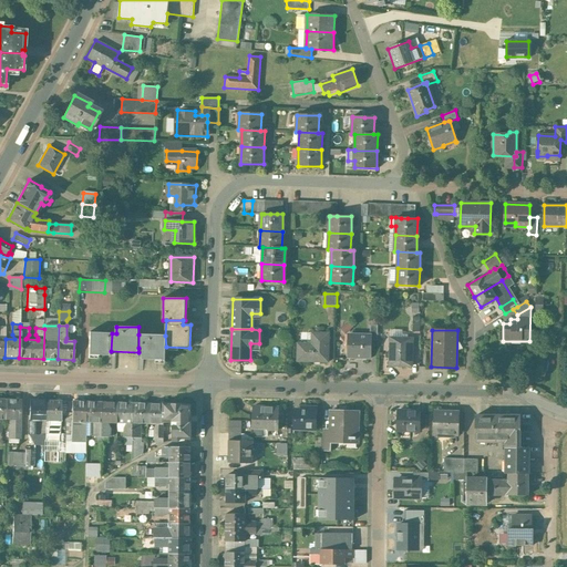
[(111,351),(112,333),(89,332),(89,354),(111,356),(111,351)]
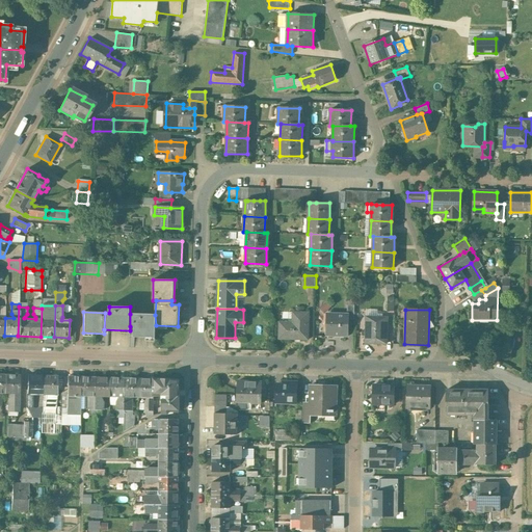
[(292,322),(278,322),(278,339),(308,340),(308,312),(292,312),(292,322)]
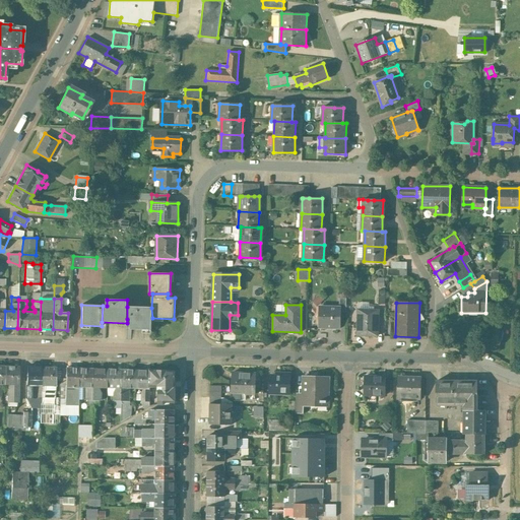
[(339,307),(321,306),(320,307),(321,307),(321,321),(320,321),(320,328),(339,329),(340,312),(340,307),(339,307)]
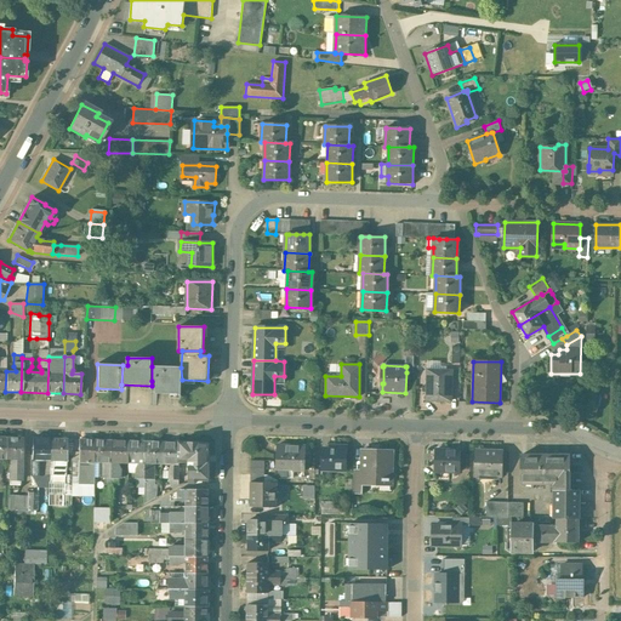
[(182,380),(181,368),(152,366),(152,381),(157,382),(157,393),(181,394),(182,380)]
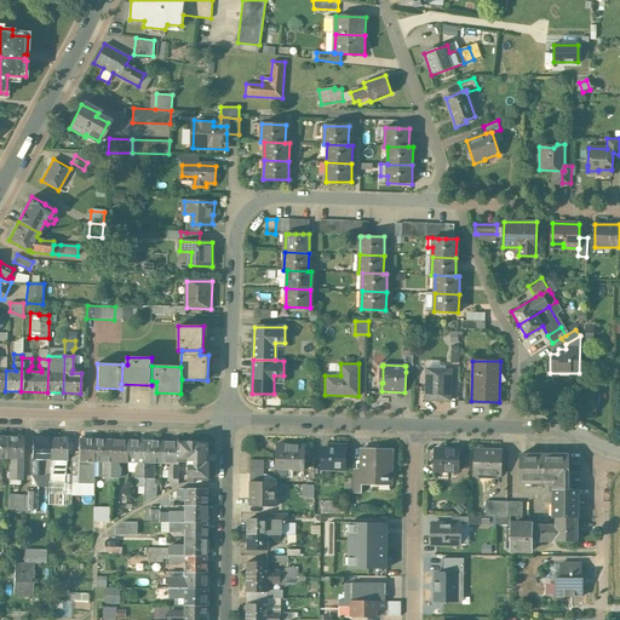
[(452,369),(426,369),(425,400),(451,401),(452,369)]
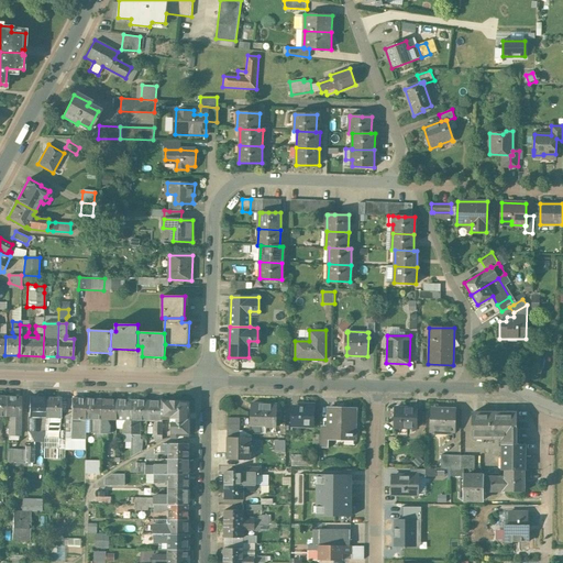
[(21,396),(7,396),(6,416),(9,416),(20,416),(21,396)]
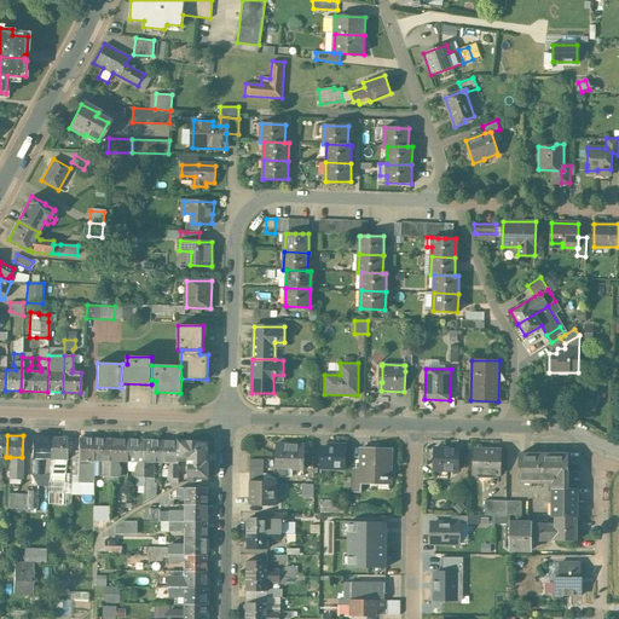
[(50,437),(33,435),(32,472),(44,472),(45,458),(50,458),(50,437)]
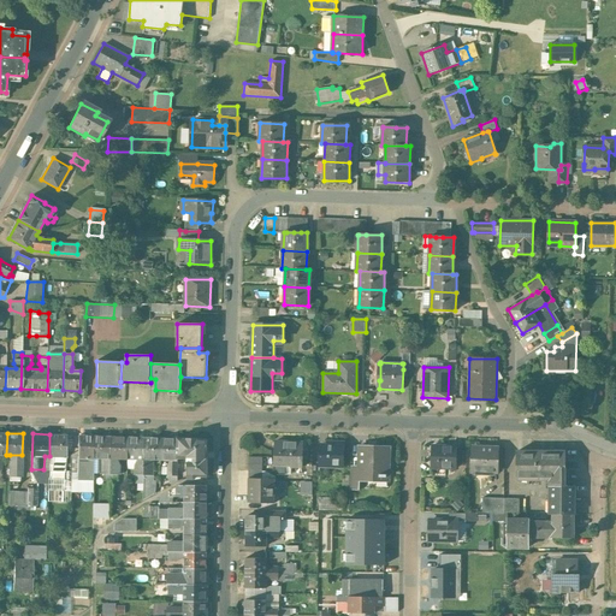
[(66,434),(49,434),(49,456),(53,456),(52,471),(58,471),(65,471),(66,434)]
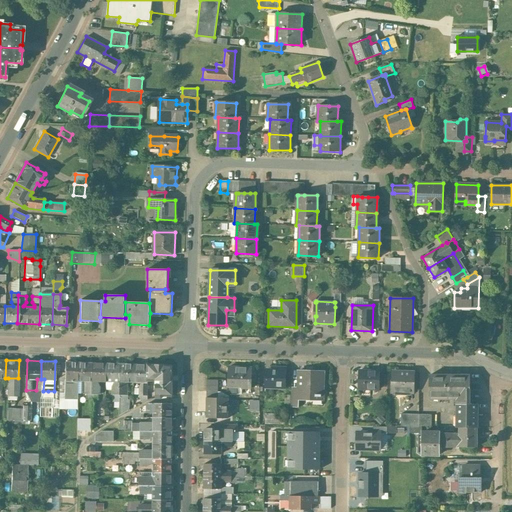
[(79,362),(65,362),(65,379),(64,391),(73,392),(73,385),(71,380),(79,380),(79,362)]
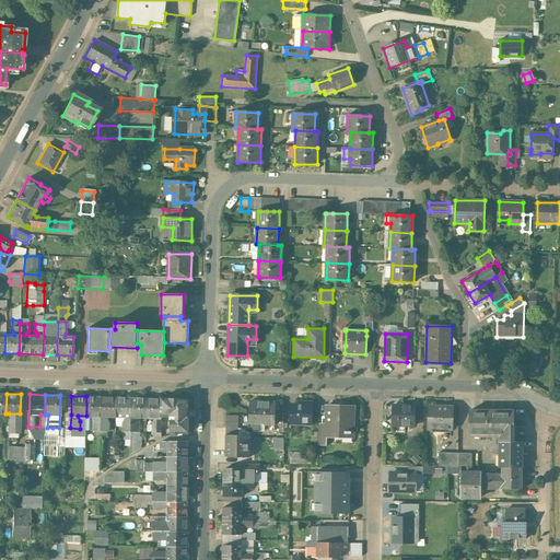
[(102,396),(86,396),(86,416),(95,417),(93,421),(93,429),(94,429),(101,429),(102,396)]
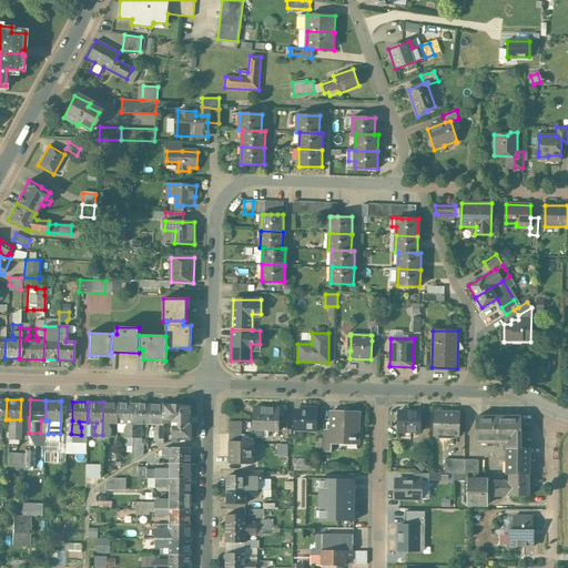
[(119,403),(103,402),(102,435),(109,435),(111,435),(111,429),(109,423),(118,423),(119,403)]
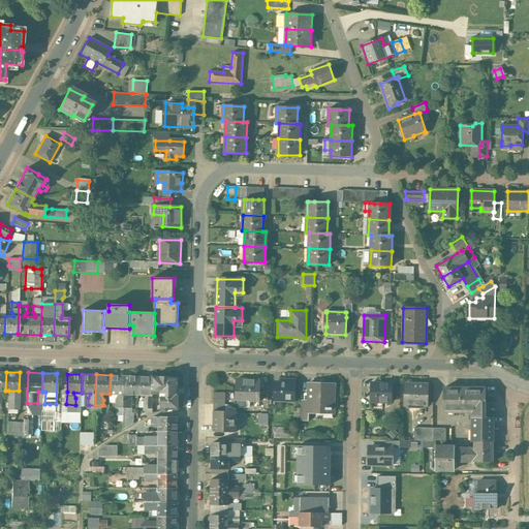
[(125,375),(111,375),(110,394),(119,394),(116,400),(116,406),(117,406),(124,406),(125,375)]
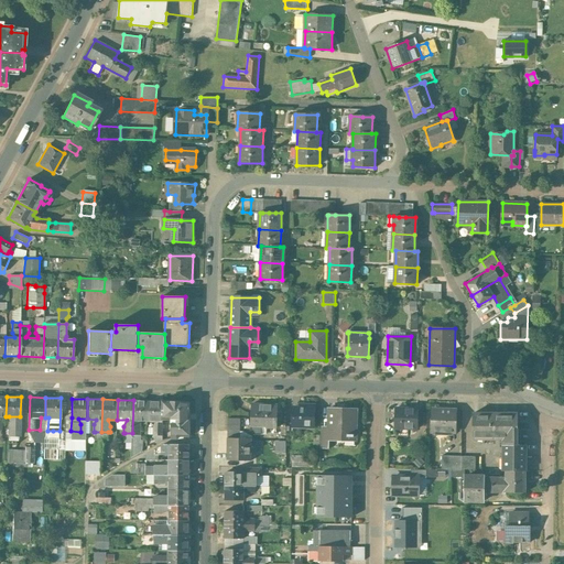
[(148,400),(133,400),(132,433),(140,433),(141,426),(138,421),(148,421),(148,400)]
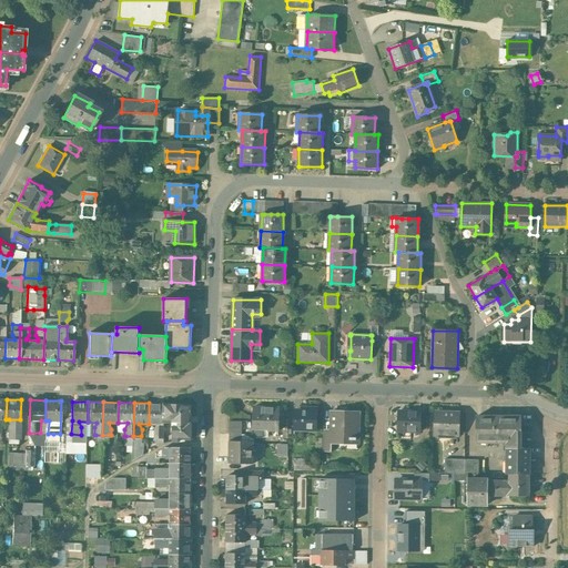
[(164,404),(149,403),(149,424),(158,424),(154,430),(154,436),(163,437),(163,422),(164,404)]
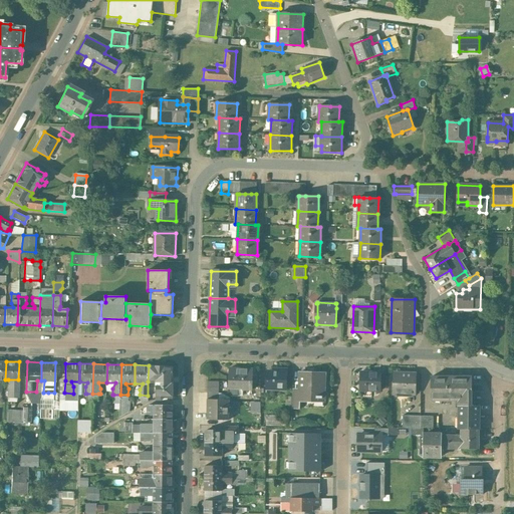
[(165,365),(149,365),(148,381),(156,381),(173,381),(173,380),(170,380),(170,376),(173,376),(173,366),(165,366),(165,365)]
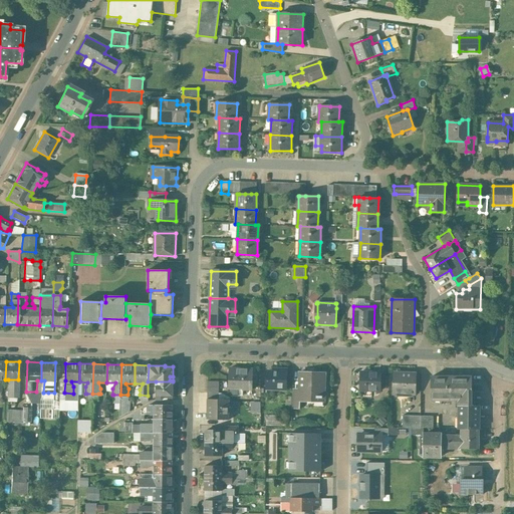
[(253,368),(230,368),(229,395),(237,395),(237,387),(243,387),(243,390),(252,390),(253,368)]
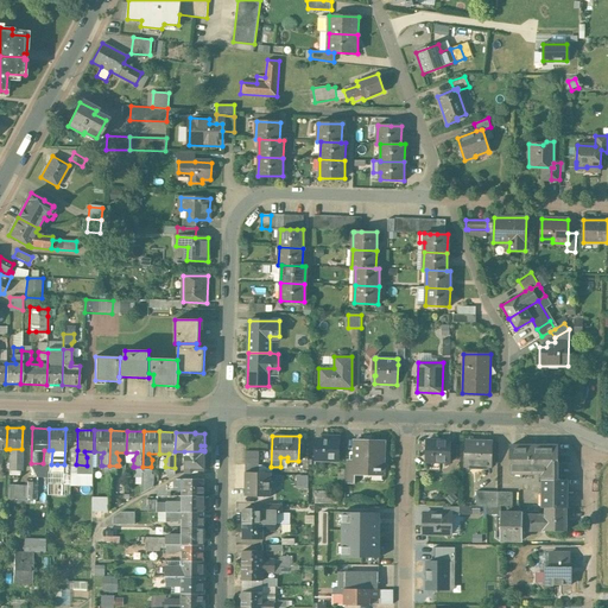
[(340,437),(328,437),(328,439),(316,439),(315,455),(324,455),(324,458),(339,458),(340,447),(339,447),(340,437)]
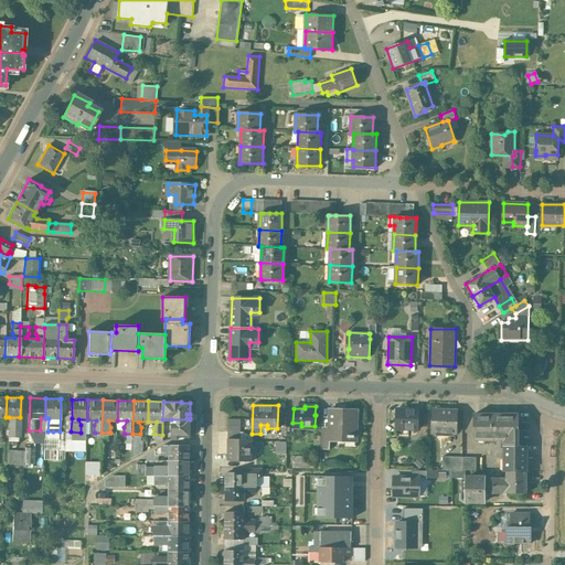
[(419,409),(396,408),(396,428),(418,429),(418,426),(419,413),(419,409)]
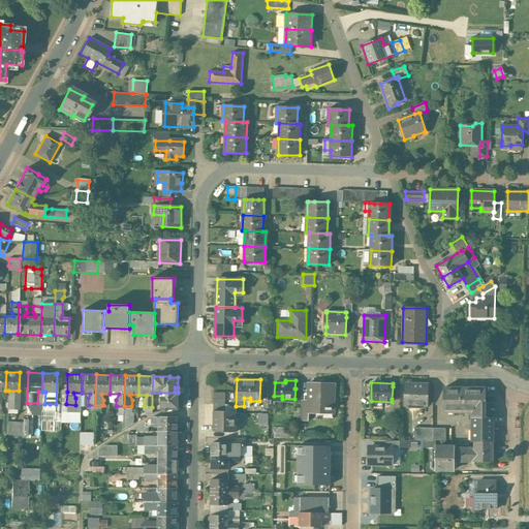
[(335,383),(315,383),(314,399),(309,399),(310,383),(308,383),(308,401),(307,419),(308,419),(309,409),(333,410),(333,412),(334,412),(335,383)]
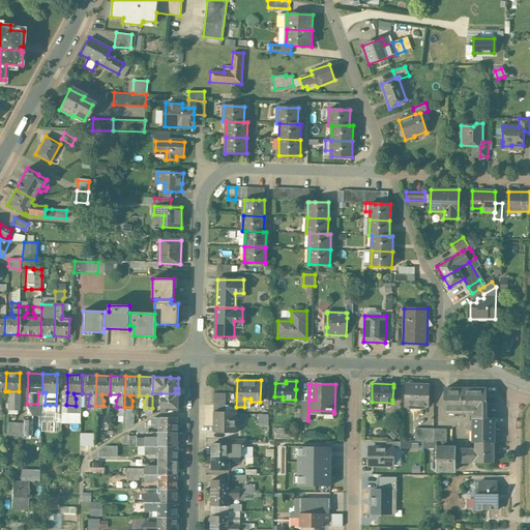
[(429,385),(408,384),(407,406),(428,406),(429,385)]
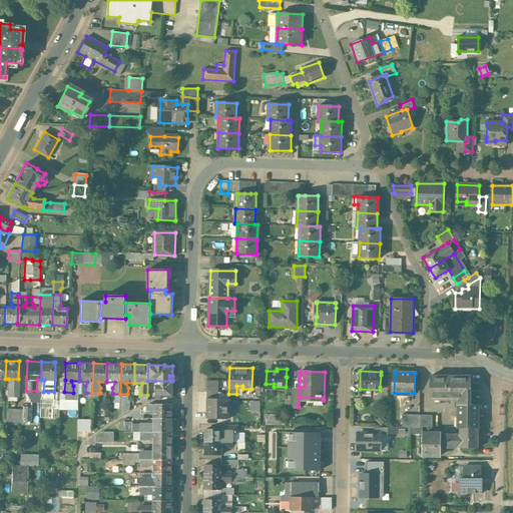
[(472,377),(430,376),(430,400),(459,400),(470,400),(472,400),(472,377)]
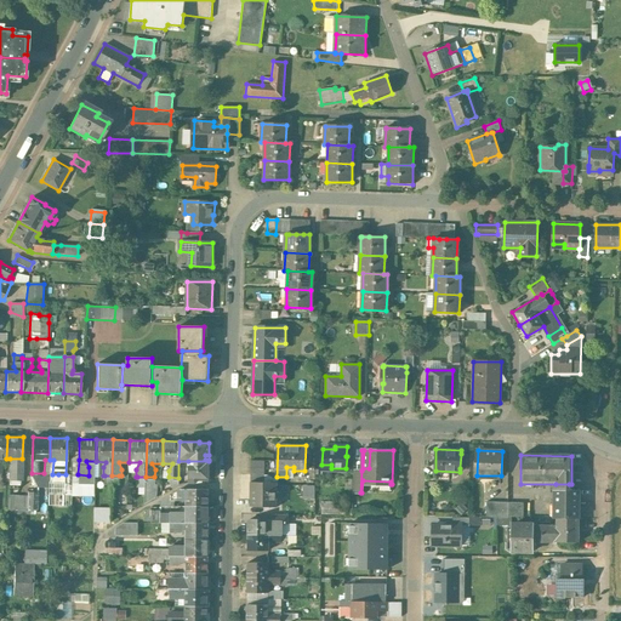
[(22,459),(10,459),(9,478),(22,479),(22,459)]
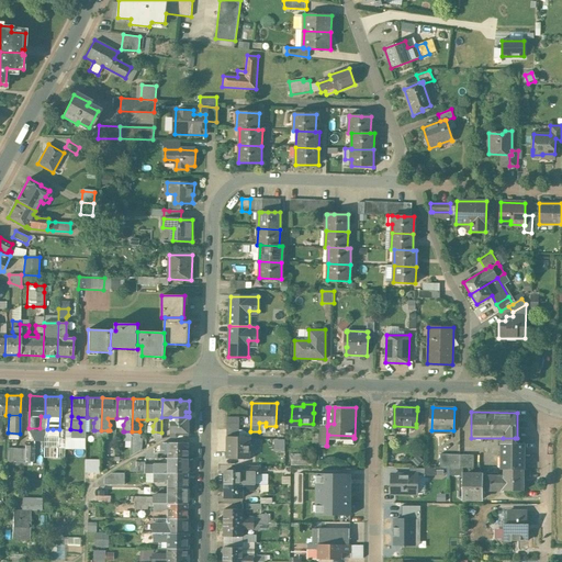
[(239,417),(227,416),(226,429),(227,429),(238,430),(239,417)]
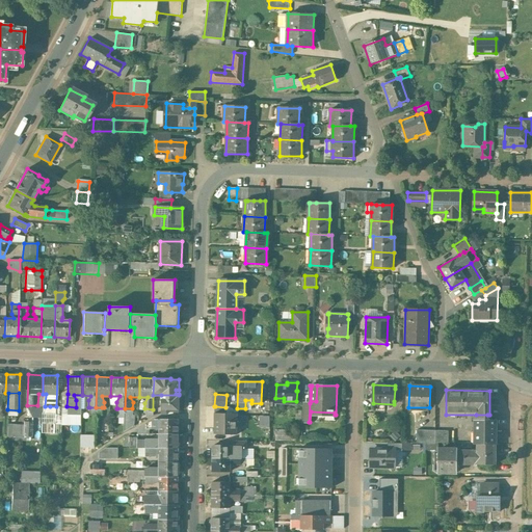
[(82,395),(74,395),(76,400),(76,407),(67,406),(67,414),(81,414),(82,395)]
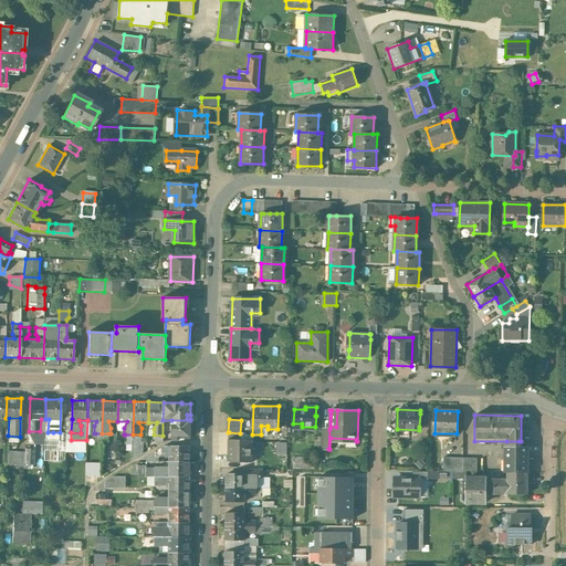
[(190,420),(171,420),(171,440),(178,440),(181,437),(189,437),(190,420)]
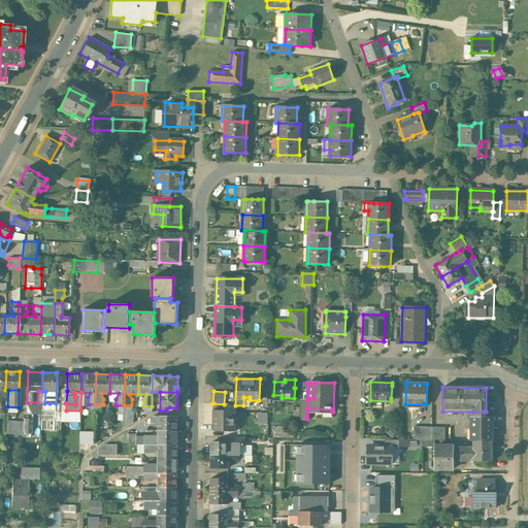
[(131,405),(124,405),(124,411),(123,427),(133,422),(133,417),(133,413),(131,411),(131,405)]
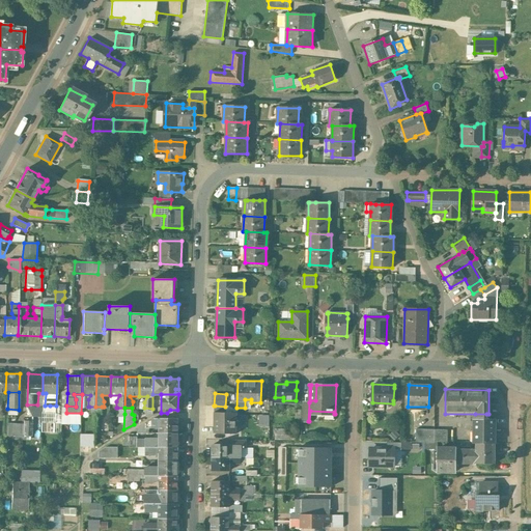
[(215,413),(215,432),(226,432),(236,434),(236,413),(225,413),(215,413)]
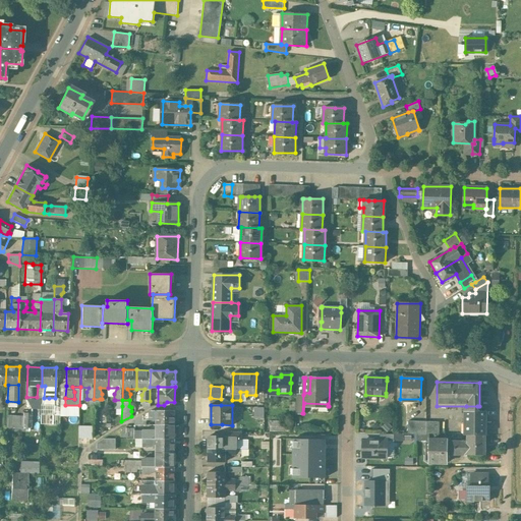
[(477,406),(466,406),(466,411),(465,411),(465,423),(467,423),(467,436),(485,436),(485,411),(477,411),(477,406)]
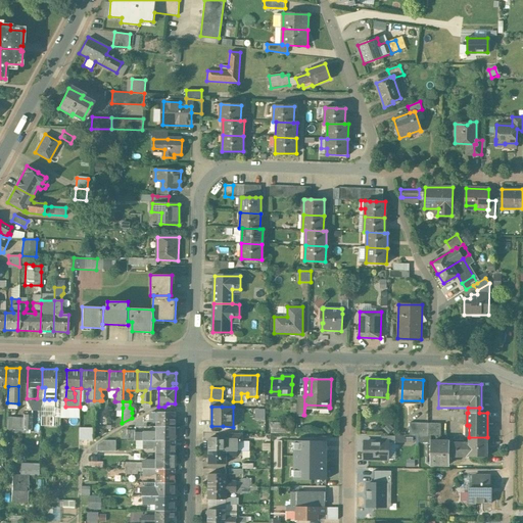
[(176,412),(151,412),(144,417),(144,421),(149,421),(157,421),(157,426),(175,426),(176,412)]
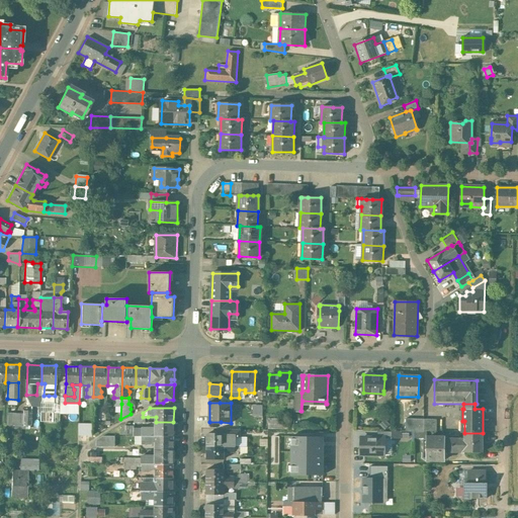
[(20,410),(11,409),(11,421),(22,421),(22,411),(20,411),(20,410)]
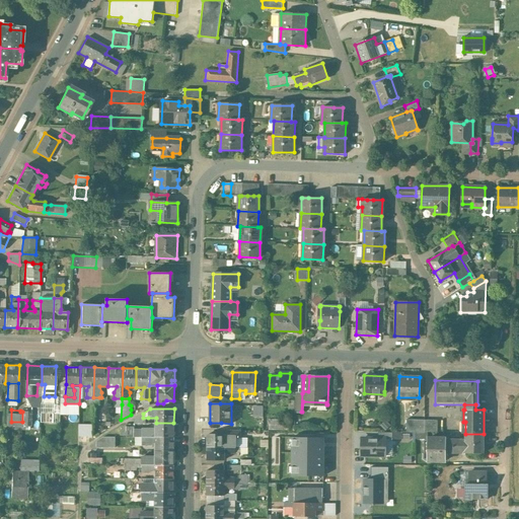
[(143,414),(136,418),(136,423),(147,423),(147,420),(148,420),(148,418),(143,418),(143,414)]
